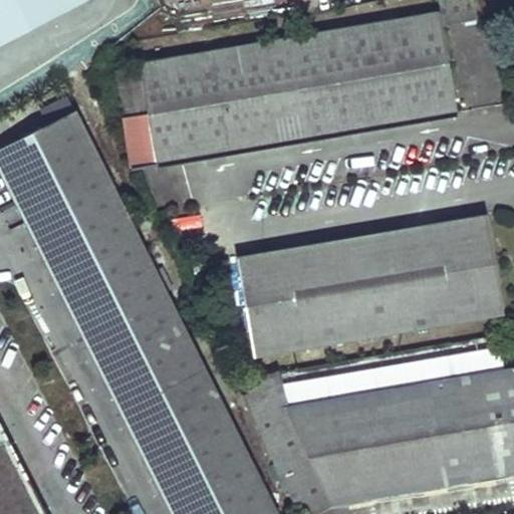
[(0,0),(0,39),(81,5),(78,0),(0,0)]
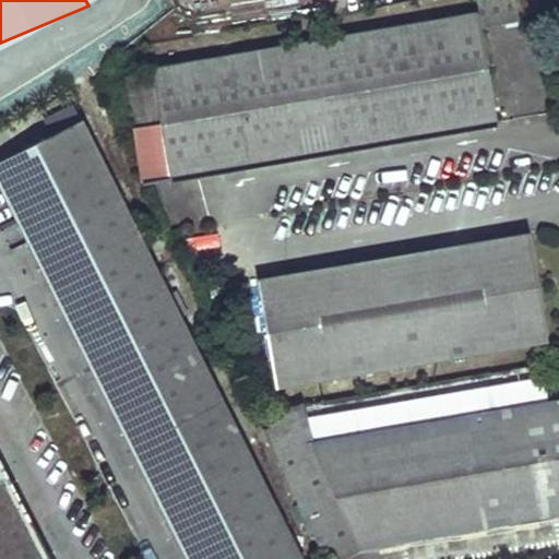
[(125,78),(143,183),(498,121),(482,25),(520,20),(516,0),(475,0),(478,14),(151,70),(151,73),(125,78)]
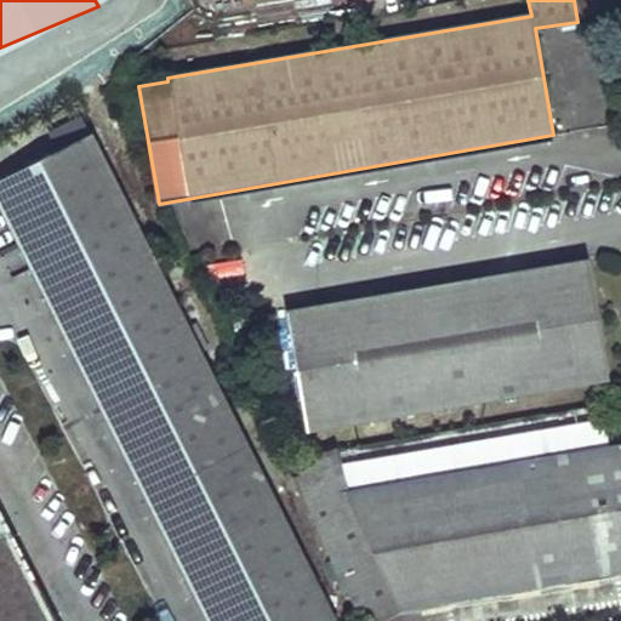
[(335,620),(91,138),(0,183),(0,208),(208,620),(335,620)]
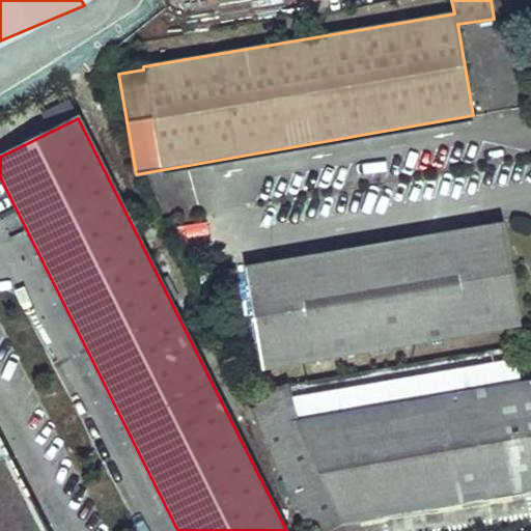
[(185,238),(214,231),(211,218),(182,223),(185,238)]
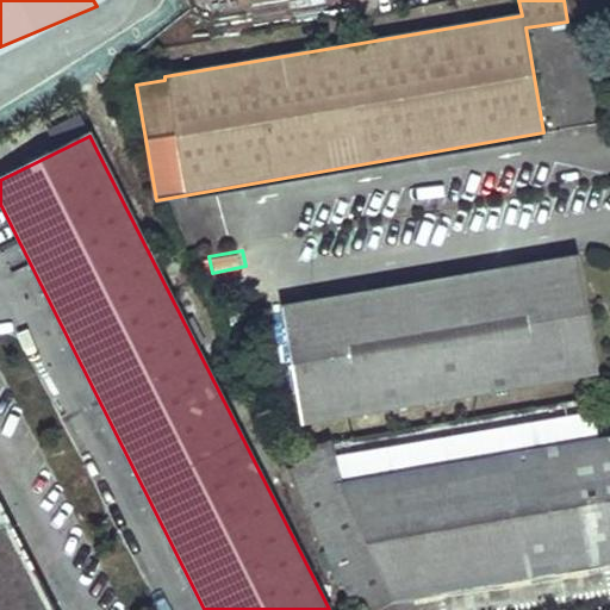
[(599,375),(579,259),(284,310),(304,427),(599,375)]
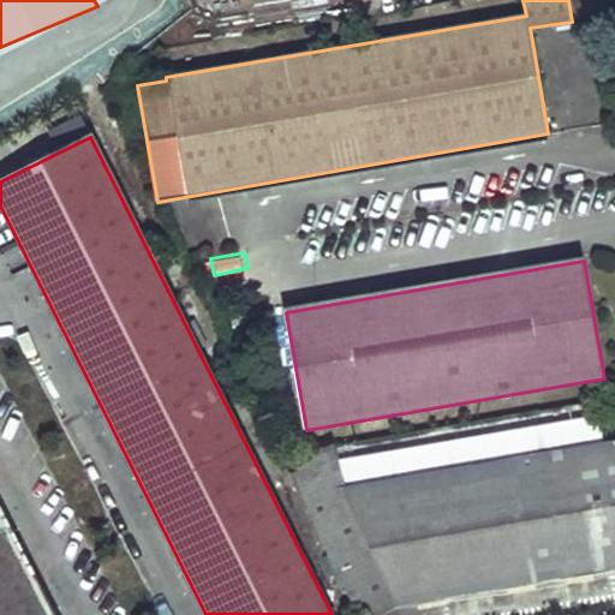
[(372,614),(394,604),(614,563),(614,440),(603,442),(596,401),(287,454),(296,471),(288,475),(357,614),(372,614)]
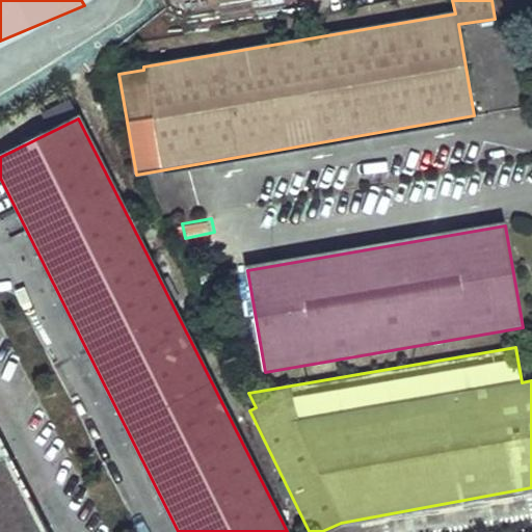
[(0,531),(46,531),(0,443),(0,531)]
